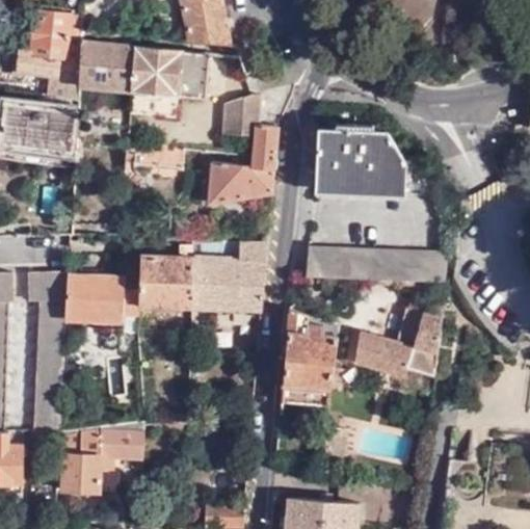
[(183,0),(190,41),(233,43),(221,0),(183,0)]
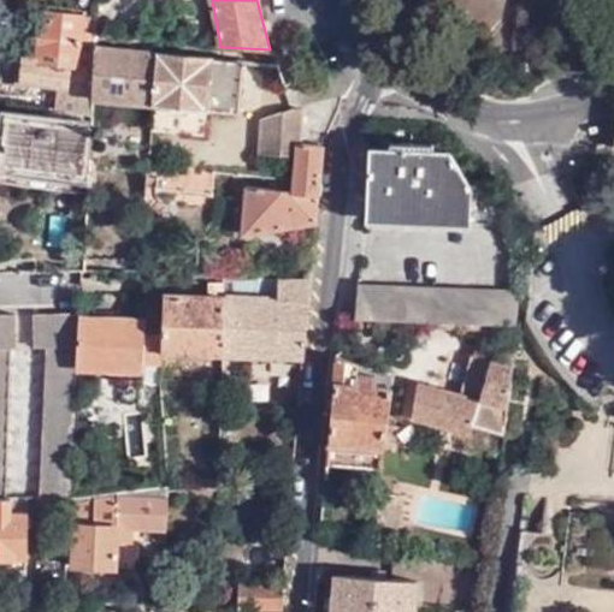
[(87,23),(37,17),(33,63),(19,61),(15,89),(66,96),(69,73),(74,75),(76,51),(84,51),(87,23)]
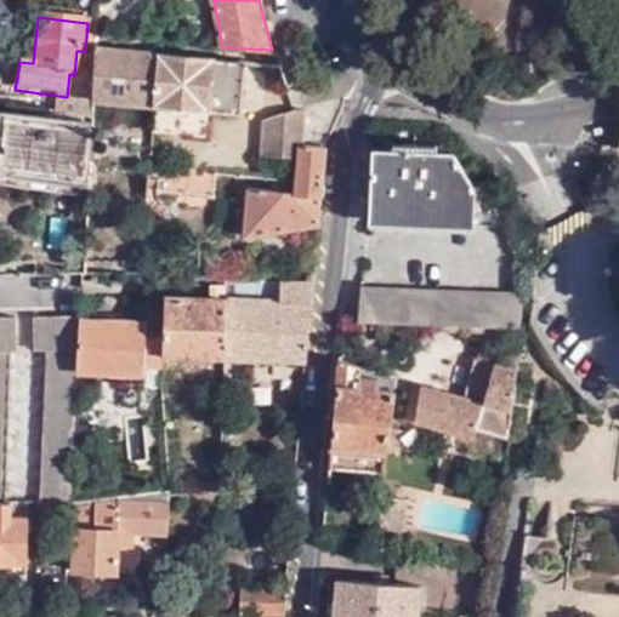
[(149,107),(153,58),(138,57),(138,43),(109,41),(108,56),(92,56),(90,104),(149,107)]
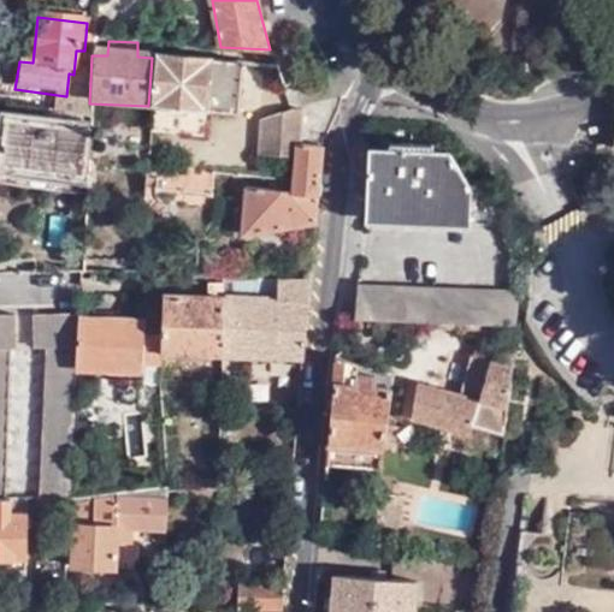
[(235,111),(238,61),(152,58),(148,106),(147,131),(199,134),(201,110),(235,111)]
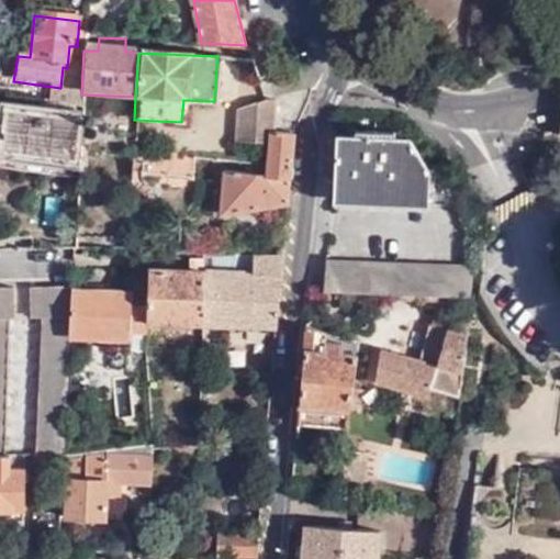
[(68,107),(81,108),(81,94),(69,93),(68,107)]
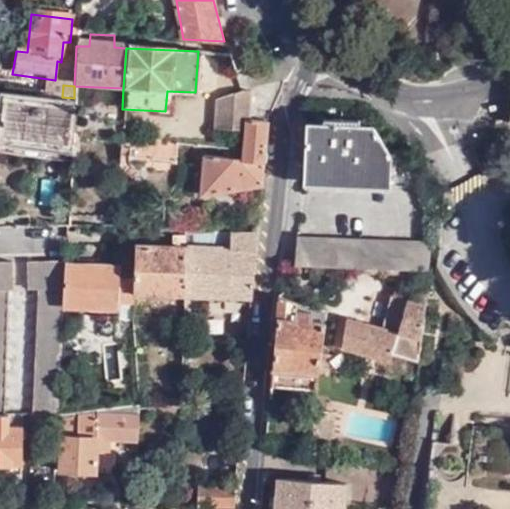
[(265,162),(269,121),(253,121),(256,97),(253,97),(252,93),(243,92),(218,101),(215,130),(246,133),(243,160),(265,162)]
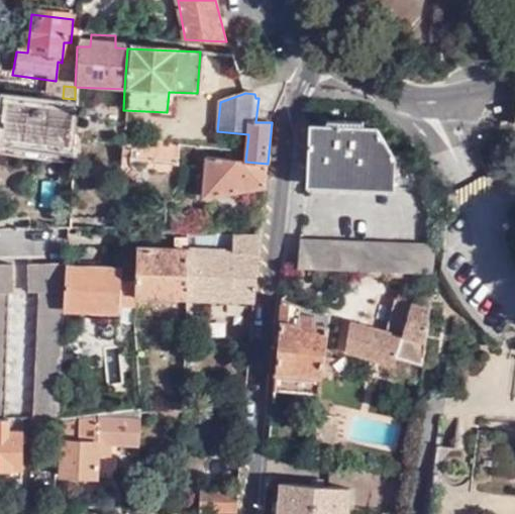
[(0,134),(0,137),(72,146),(75,99),(63,98),(36,94),(36,102),(5,99),(0,134)]
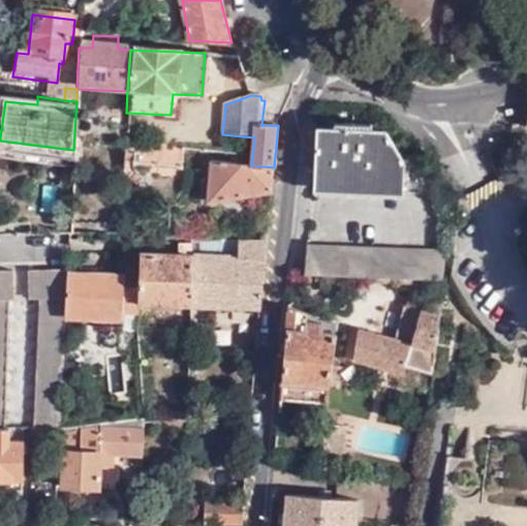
[(317,129),(313,184),(402,188),(403,161),(385,132),(317,129)]
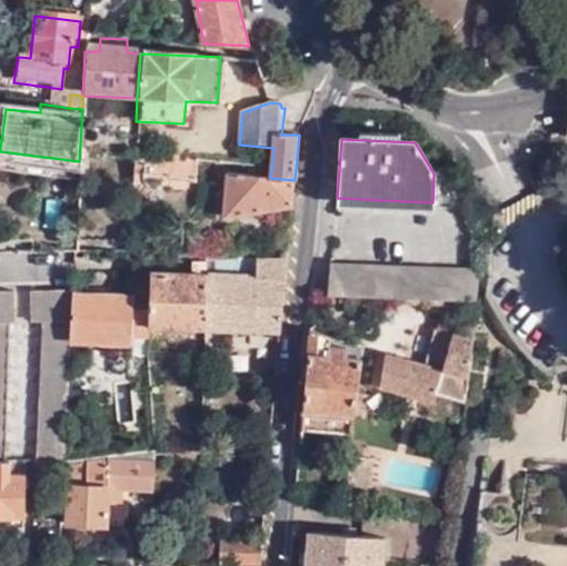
[(172,180),(171,190),(199,191),(200,161),(147,158),(146,179),(172,180)]
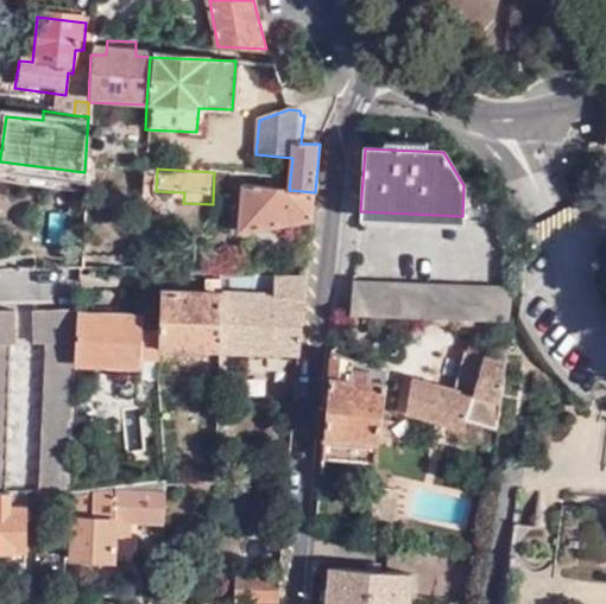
[(313,221),(315,192),(289,190),(245,188),(240,235),(313,221)]
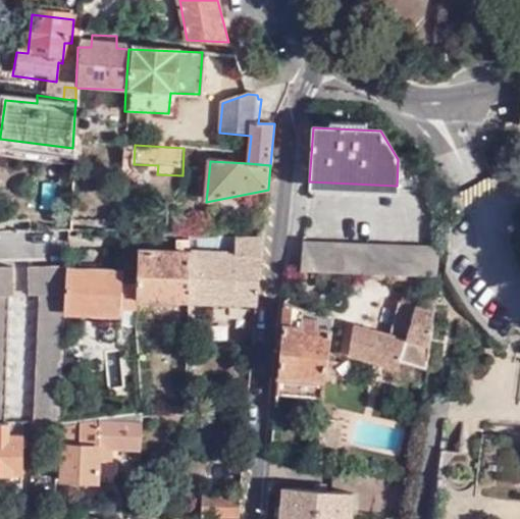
[(244,255),(196,254),(192,303),(258,306),(264,241),(245,240),(244,255)]
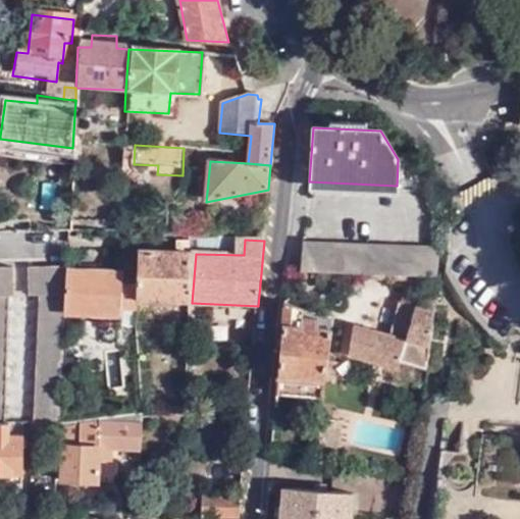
[(303,242),(300,271),(407,276),(436,277),(439,247),(303,242)]
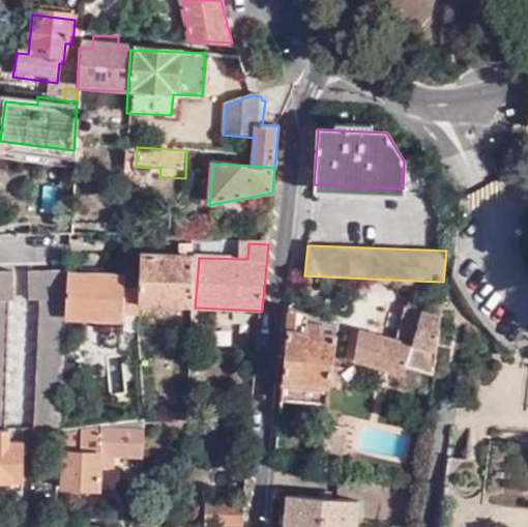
[(193,258),(152,257),(151,280),(151,288),(150,304),(195,308),(199,258),(200,249),(193,249),(193,258)]
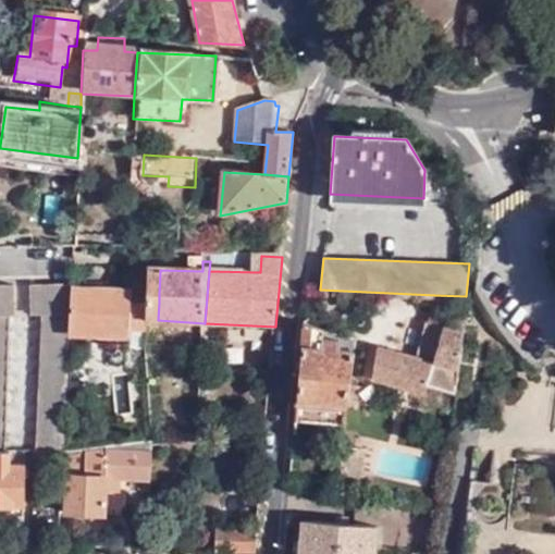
[(96,292),(71,291),(69,336),(136,339),(136,329),(157,330),(158,320),(159,303),(148,303),(148,294),(115,293),(115,285),(97,284),(96,292)]
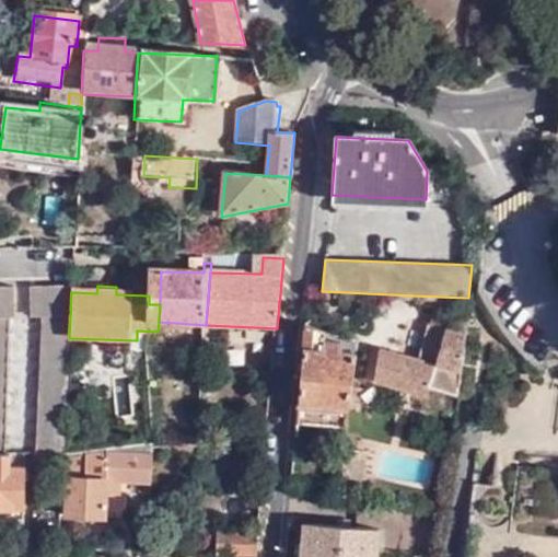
[(13,317),(13,287),(0,287),(0,454),(4,455),(9,317),(13,317)]
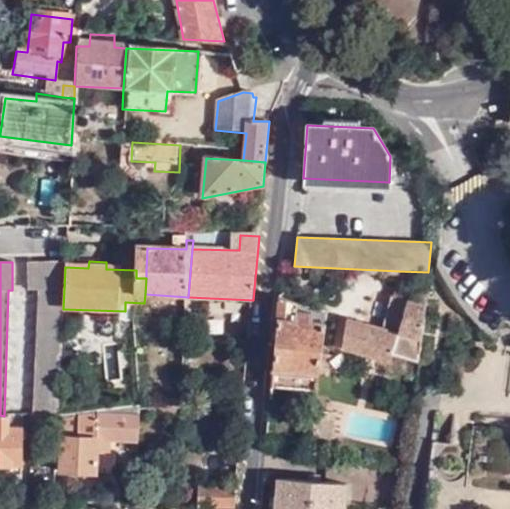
[(65,267),(65,262),(28,262),(27,291),(36,292),(30,417),(37,416),(57,417),(58,400),(63,309),(65,267)]
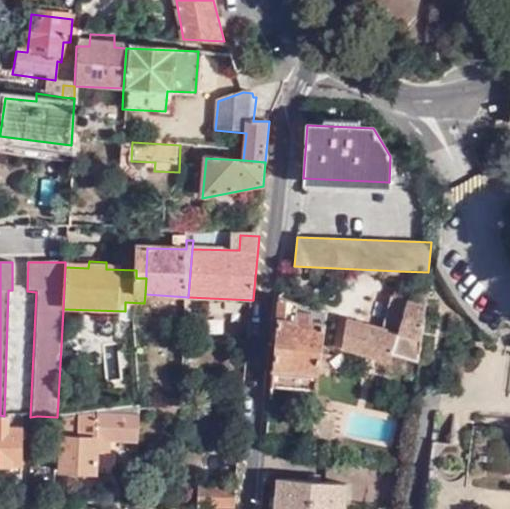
[(349,322),(343,351),(392,362),(394,353),(420,359),(428,297),(431,273),(428,272),(399,271),(395,297),(392,297),(386,331),(349,322)]
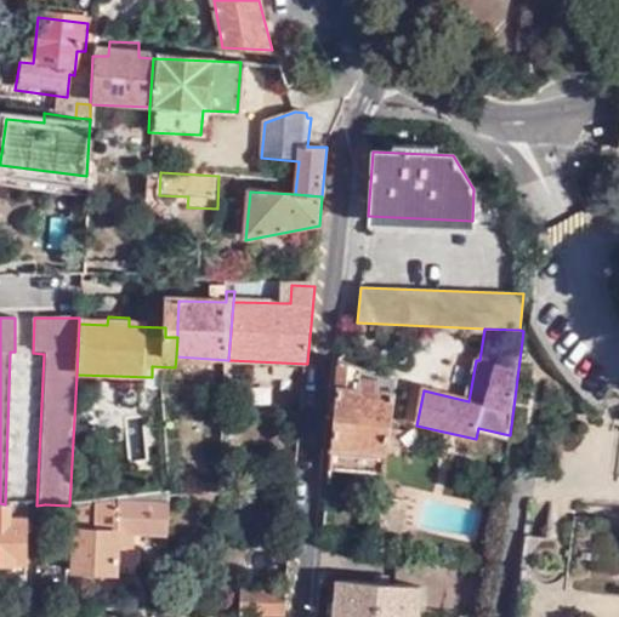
[(340,361),(328,469),(382,474),(386,453),(388,430),(396,381),(340,361)]
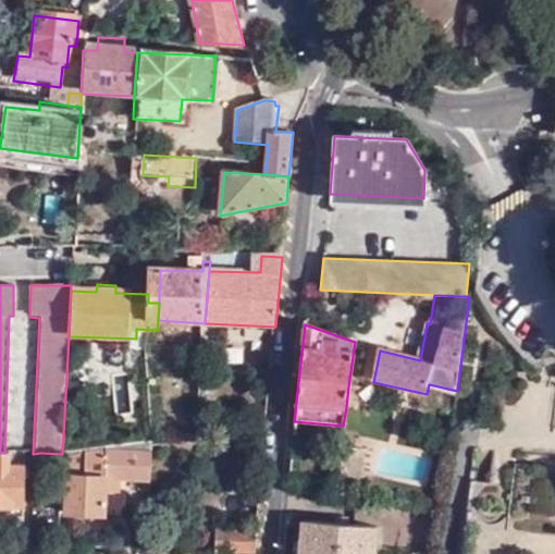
[(348,386),(346,407),(357,408),(357,406),(364,406),(366,389),(348,386)]
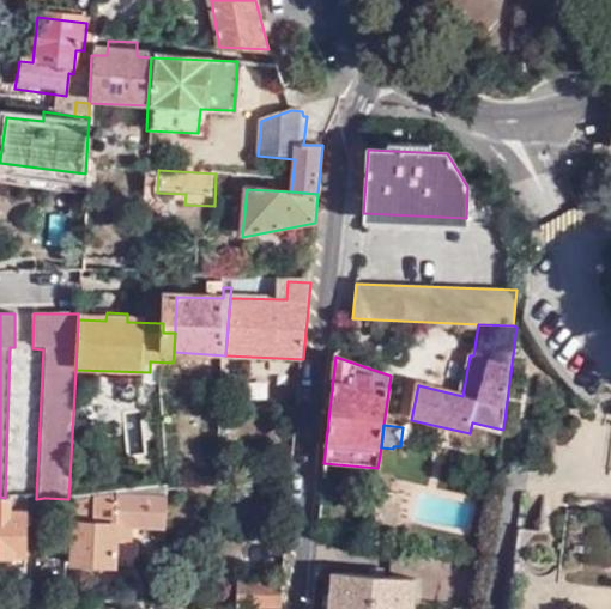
[(129,519),(163,521),(165,482),(70,479),(68,499),(68,518),(74,518),(72,555),(114,556),(115,534),(128,534),(129,519)]
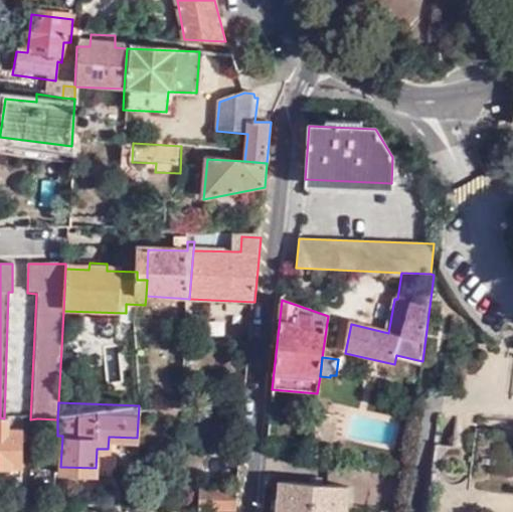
[(314,413),(311,440),(331,443),(335,416),(314,413)]
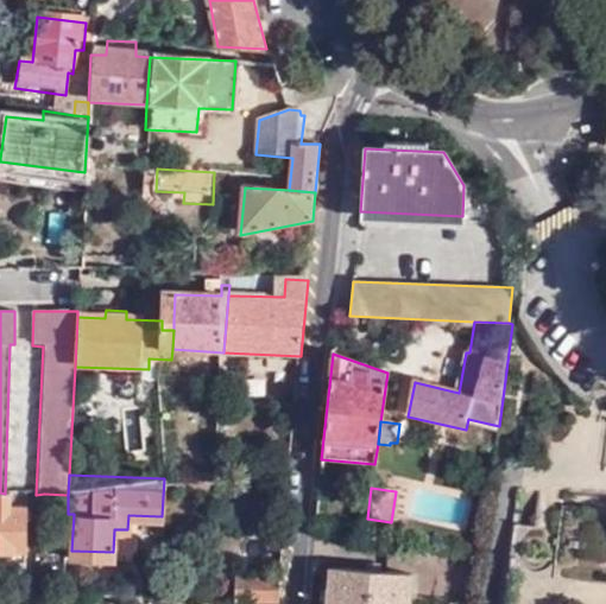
[(44,494),(36,495),(5,494),(0,493),(0,548),(42,550),(44,494)]
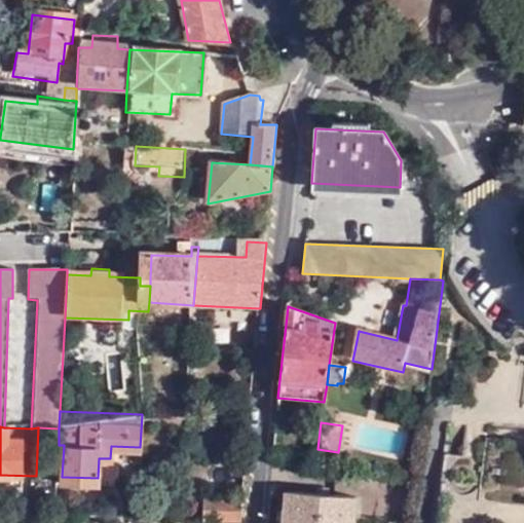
[(351,522),(353,498),(285,494),(282,522),(351,522)]
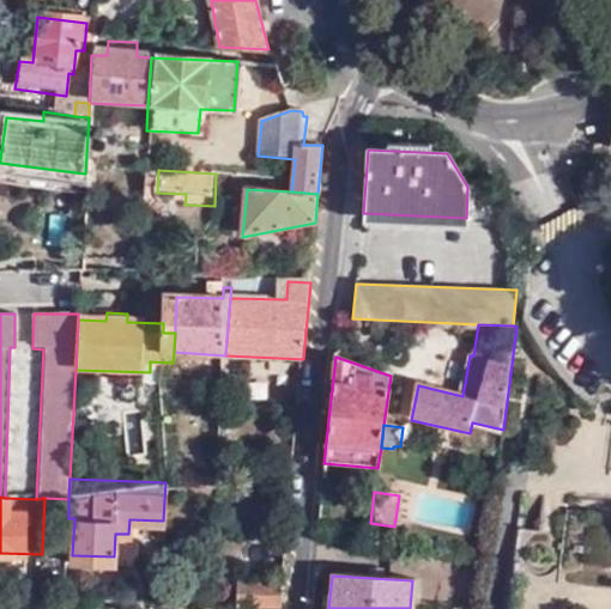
[(282,607),(284,584),(242,583),(242,606),(282,607)]
